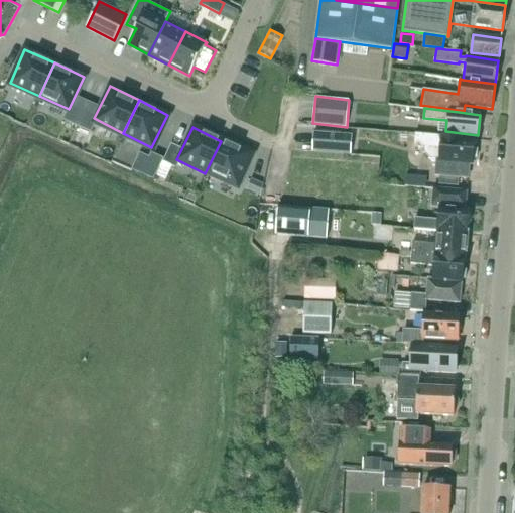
[(355,134),(316,130),(314,148),(353,152),(355,134)]
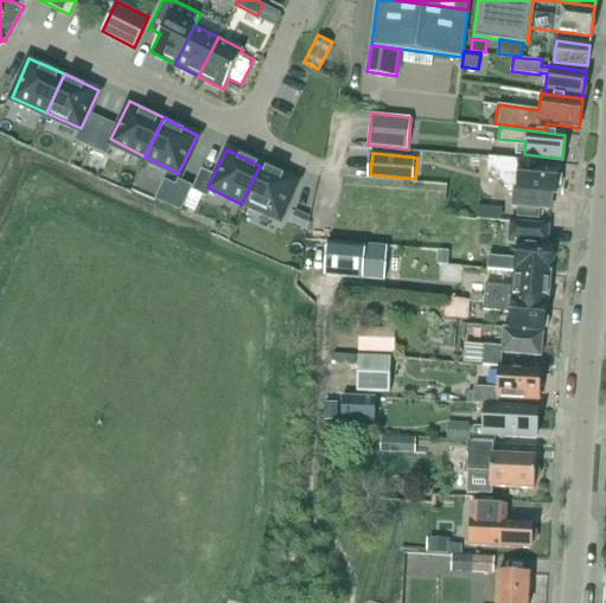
[(477,154),(476,171),(501,173),(499,178),(505,185),(555,190),(555,185),(559,185),(560,174),(556,174),(557,170),(540,168),(540,162),(482,156),(477,154)]
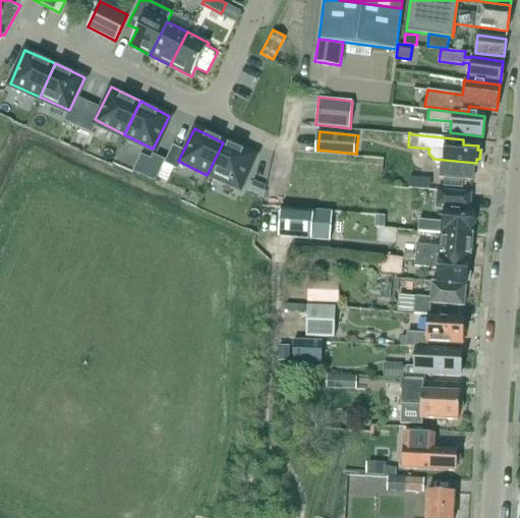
[(225,140),(211,174),(240,187),(255,154),(225,140)]
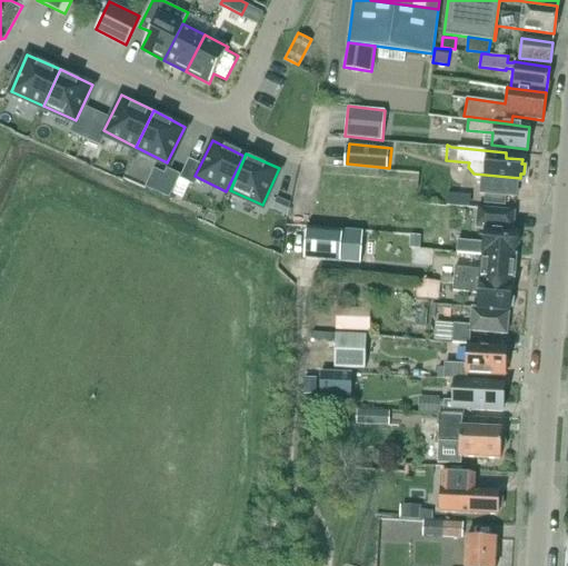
[(153,168),(145,187),(169,198),(180,174),(167,168),(165,172),(153,168)]
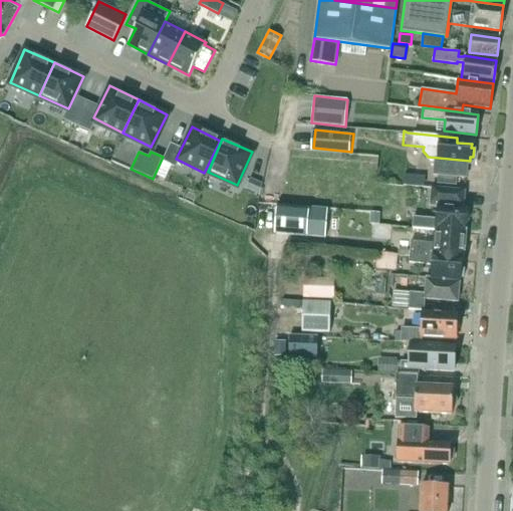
[(438,174),(437,182),(456,184),(457,176),(438,174)]
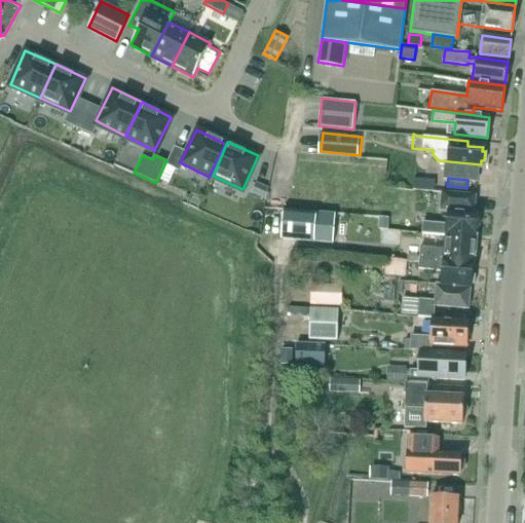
[(257,182),(252,191),(262,196),(267,186),(257,182)]
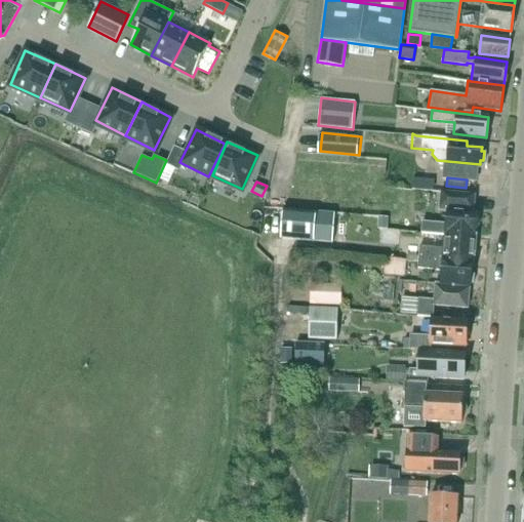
[(421,232),(475,237),(477,212),(473,212),(475,195),(442,192),(440,208),(446,209),(445,223),(422,221),(421,232)]
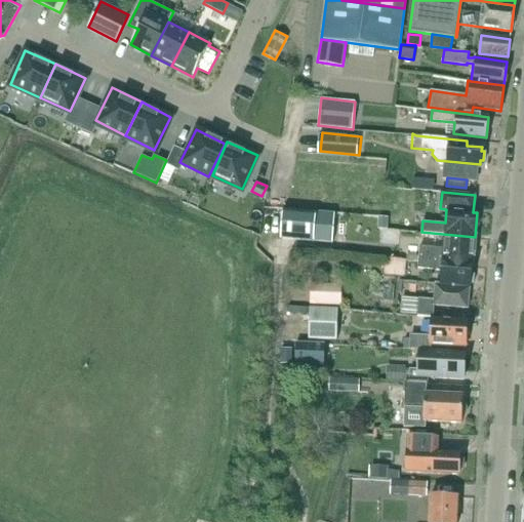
[(283,209),(281,238),(333,242),(335,213),(283,209)]
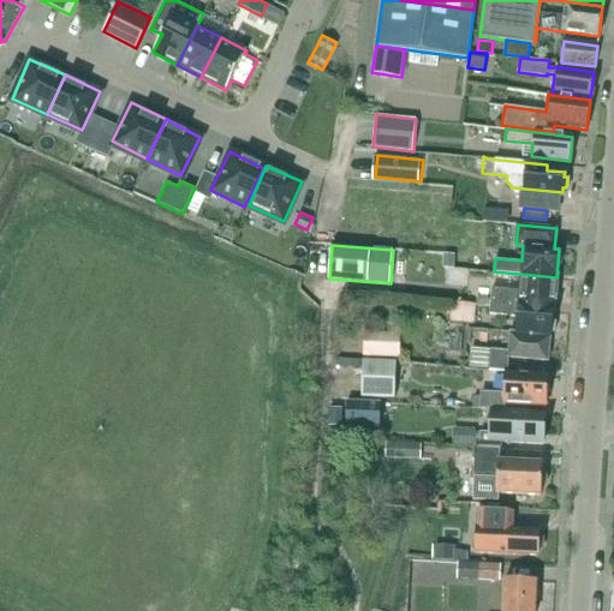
[(443,252),(443,267),(454,267),(454,253),(443,252)]
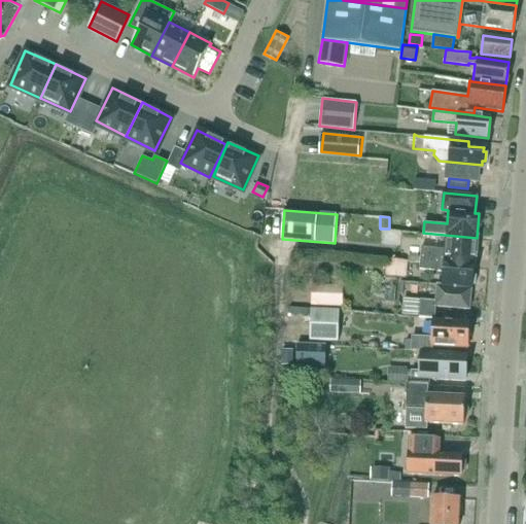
[(474,263),(477,238),(446,235),(445,250),(421,248),(420,257),(474,263)]
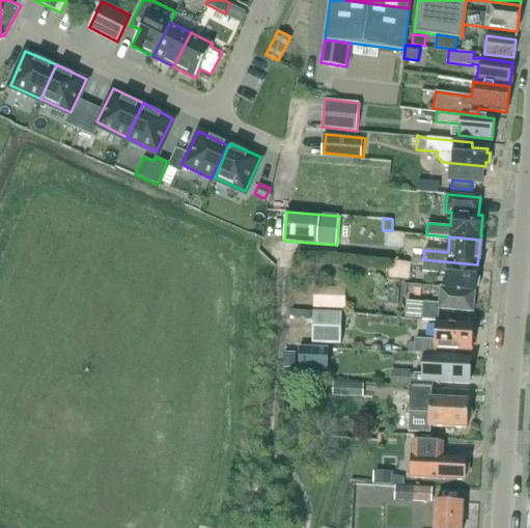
[(389,259),(388,277),(409,279),(411,261),(389,259)]
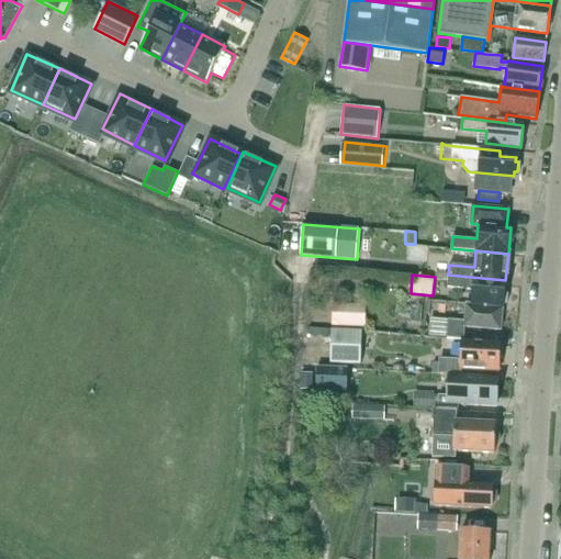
[(503,306),(505,280),(448,275),(447,287),(471,289),(470,302),(470,303),(503,306)]
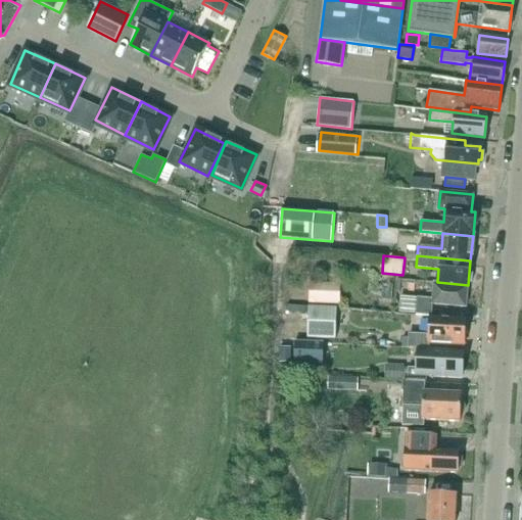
[(312,281),(311,301),(339,301),(340,281),(312,281)]
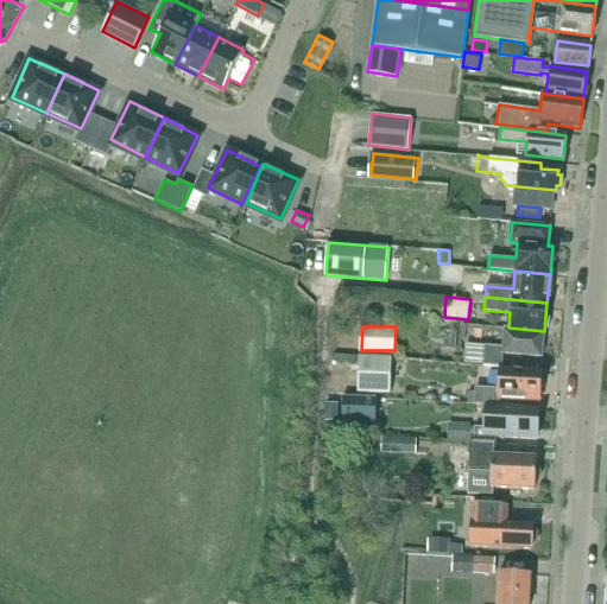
[(509,328),(509,326),(504,326),(503,347),(485,344),(482,364),(501,366),(503,353),(542,356),(544,331),(509,328)]
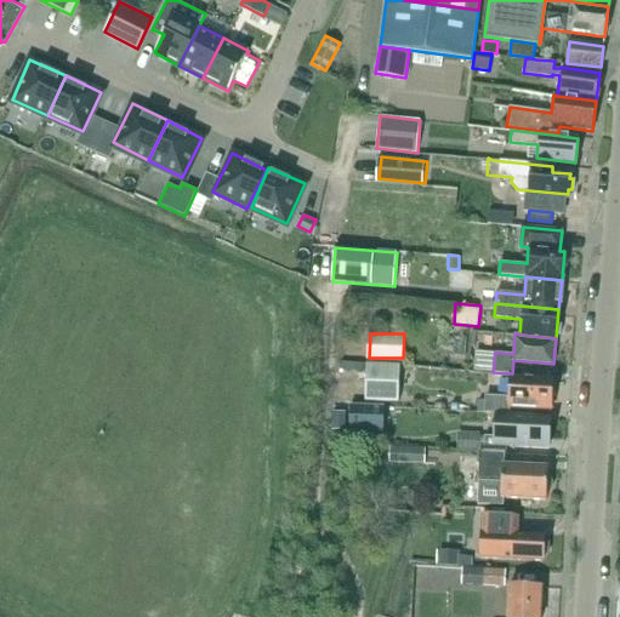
[(367,363),(365,400),(398,403),(399,363),(367,363)]
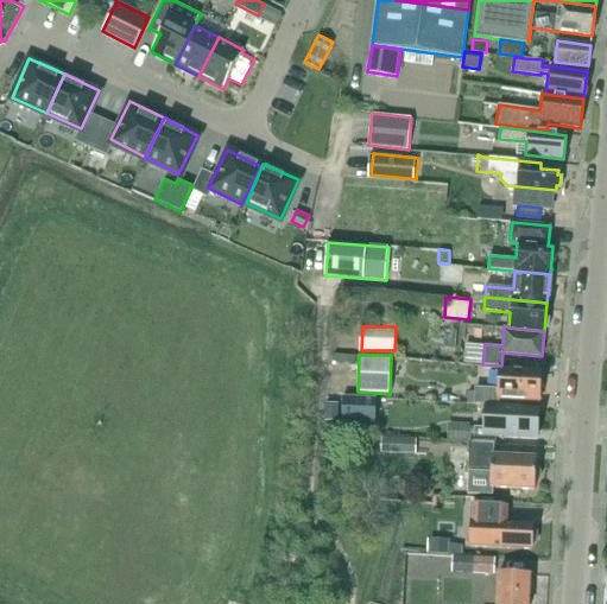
[(498,389),(475,388),(474,402),(500,404),(500,399),(537,401),(538,387),(542,387),(543,375),(538,375),(539,370),(499,367),(498,389)]
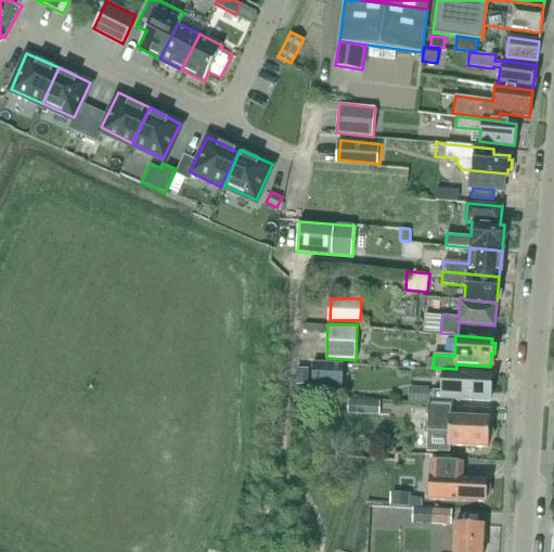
[(312,362),(310,384),(340,385),(343,363),(312,362)]
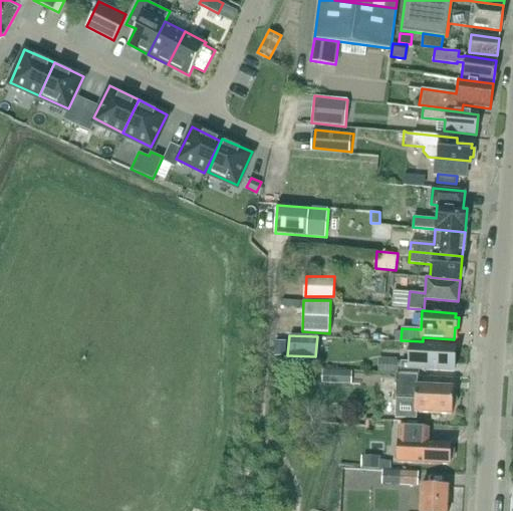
[(400,372),(416,373),(418,373),(418,369),(452,371),(454,344),(408,342),(407,361),(401,361),(400,372)]
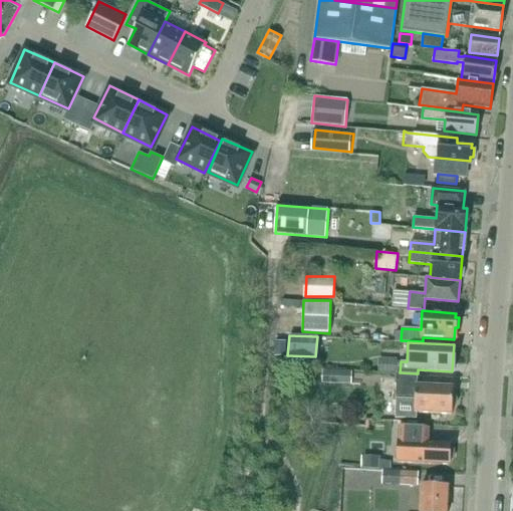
[(398,358),(379,356),(378,370),(397,371),(398,358)]
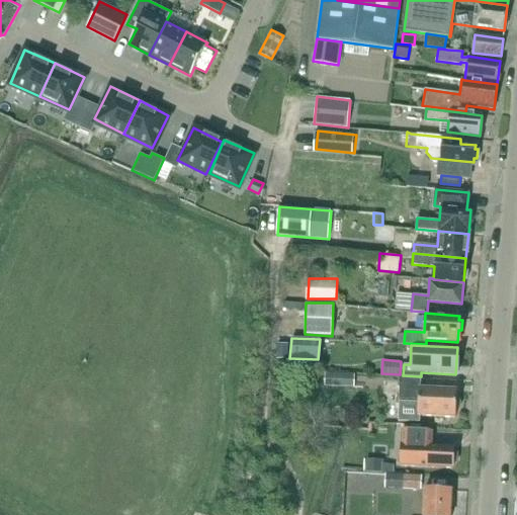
[(324,371),(324,384),(345,385),(351,385),(351,374),(345,373),(345,372),(324,371)]
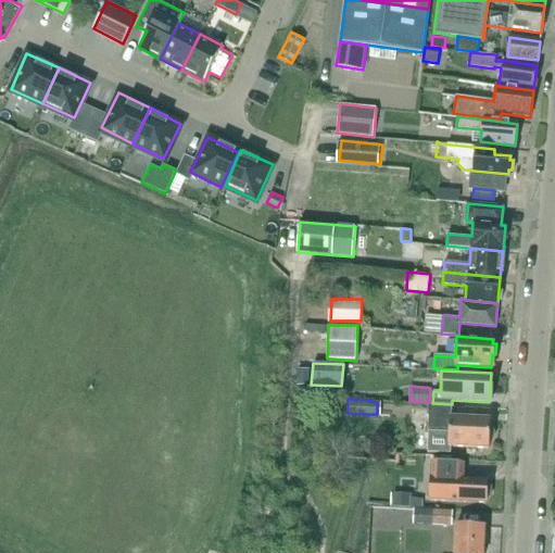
[(450,404),(432,403),(429,403),(427,452),(450,453),(451,445),(488,448),(488,443),(491,440),(492,437),(492,432),(491,428),(489,425),(489,419),(450,417),(450,404)]
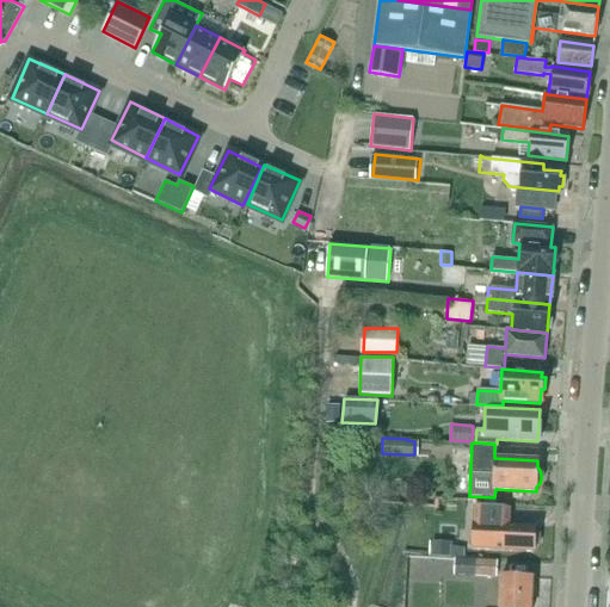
[(475,507),(473,547),(534,551),(534,547),(540,545),(541,533),(535,530),(535,526),(509,525),(510,508),(475,507)]
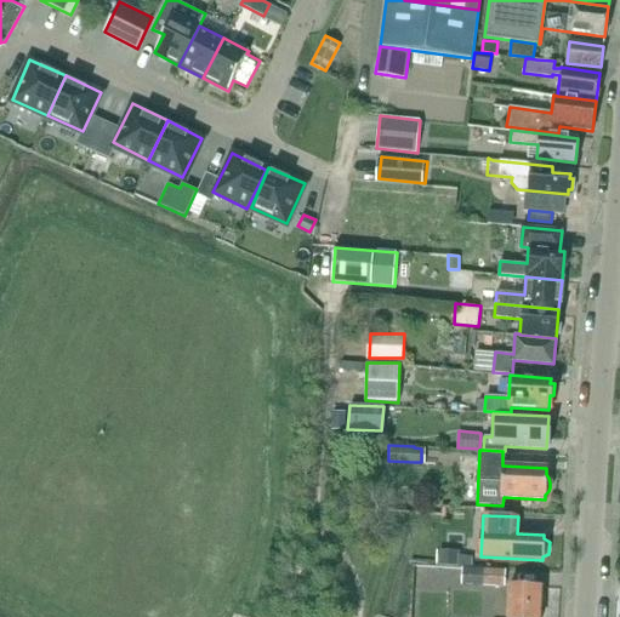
[(439,548),(439,564),(453,565),(460,565),(460,549),(439,548)]
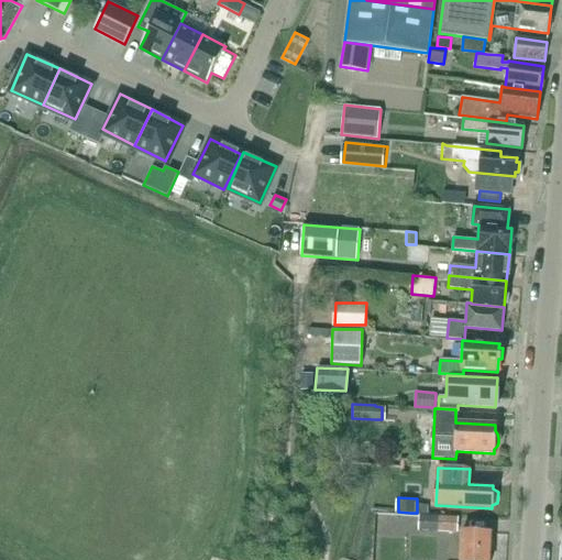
[(418,514),(417,529),(458,531),(459,516),(418,514)]
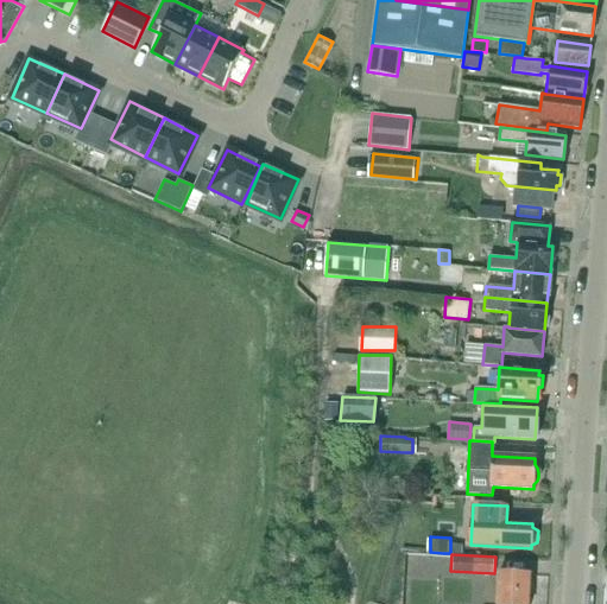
[(498,573),(495,603),(528,603),(530,576),(498,573)]
